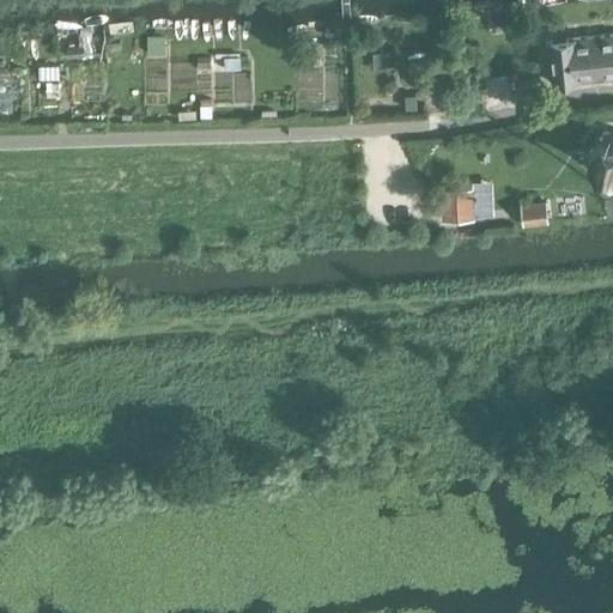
[(326,36),(335,36),(334,25),(325,25),(326,36)]
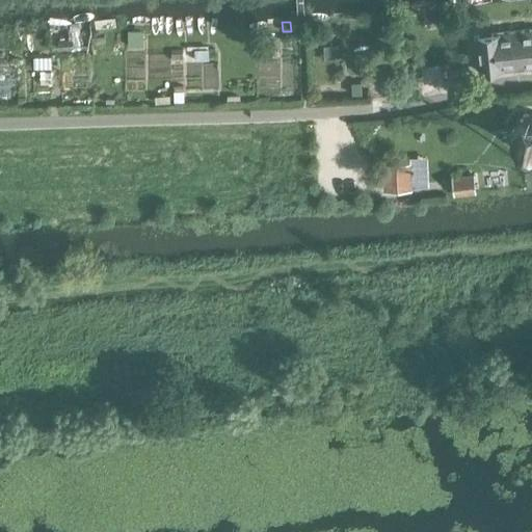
[(531,28),(515,31),(514,26),(510,26),(510,31),(504,32),(504,30),(499,30),(499,32),(477,34),(481,73),(531,67),(531,28)]
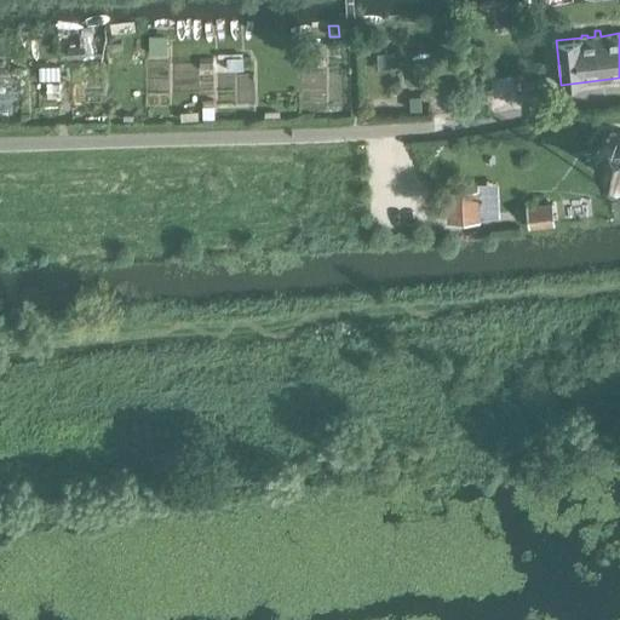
[(150,53),(167,55),(167,35),(150,35),(150,53)]
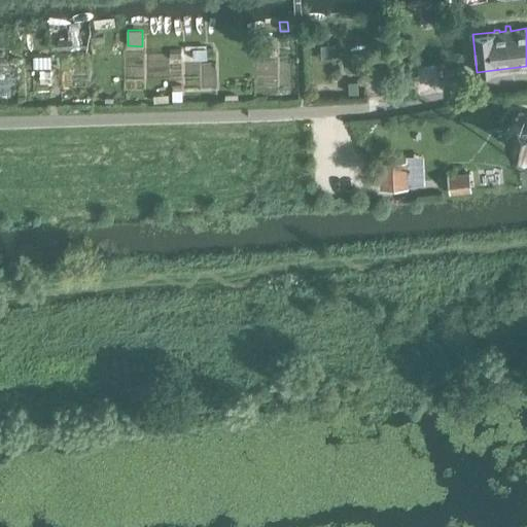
[(192,60),(207,59),(206,48),(192,48),(192,60)]
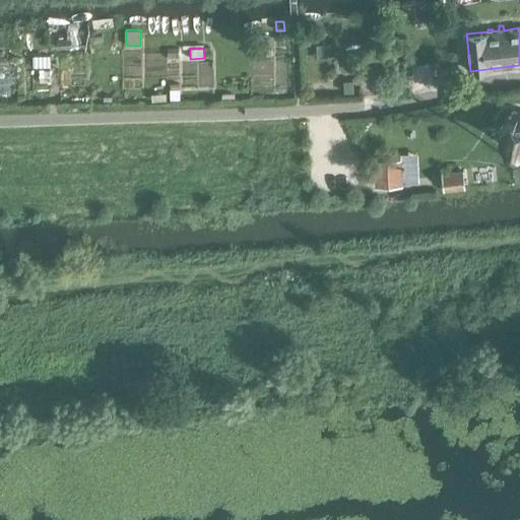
[(171,101),(180,100),(179,83),(170,84),(171,101)]
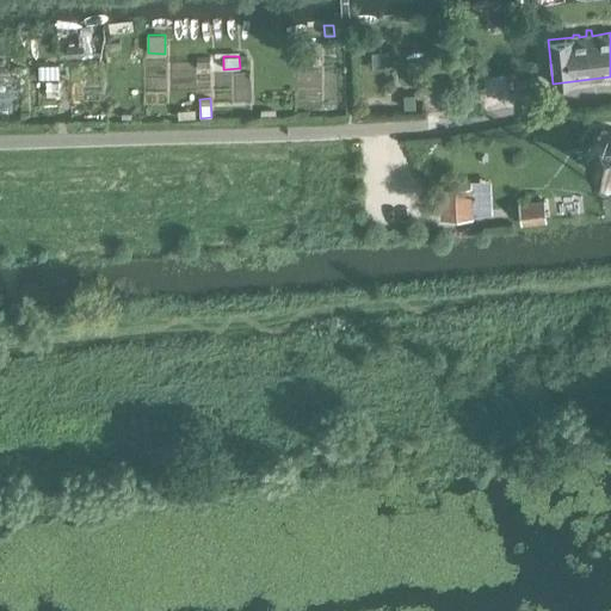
[(375,116),(376,116),(376,105),(365,105),(365,117),(372,116),(375,116)]
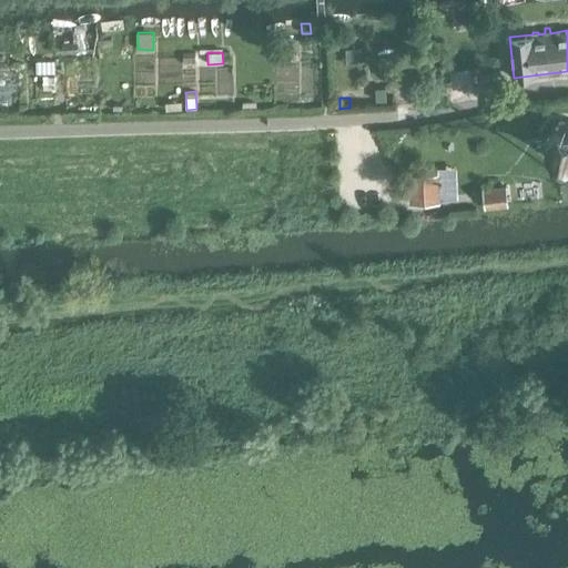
[(567,118),(554,120),(543,133),(543,152),(558,165),(567,164),(567,118)]
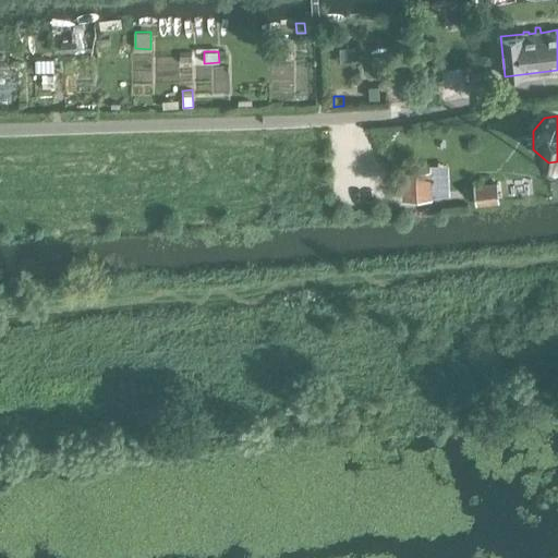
[(407,204),(435,202),(434,173),(405,174),(407,204)]
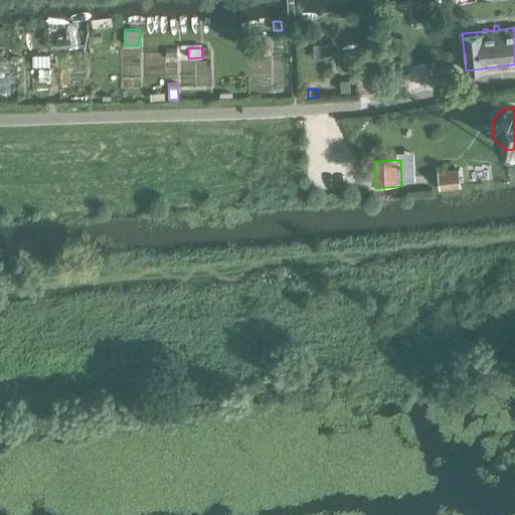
[(443,187),(463,184),(460,168),(441,171),(443,187)]
